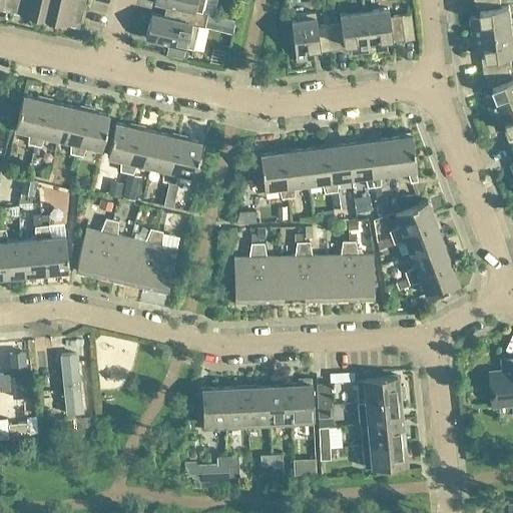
[(0,0),(0,9),(10,12),(12,0),(0,0)]
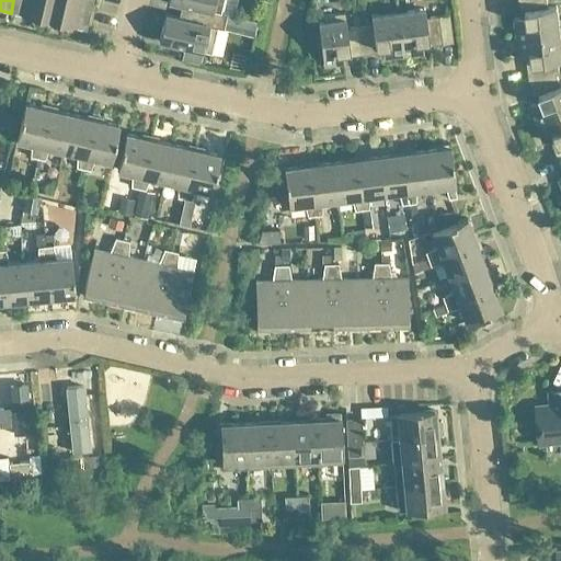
[(48,22),(53,0),(13,0),(11,13),(48,22)]
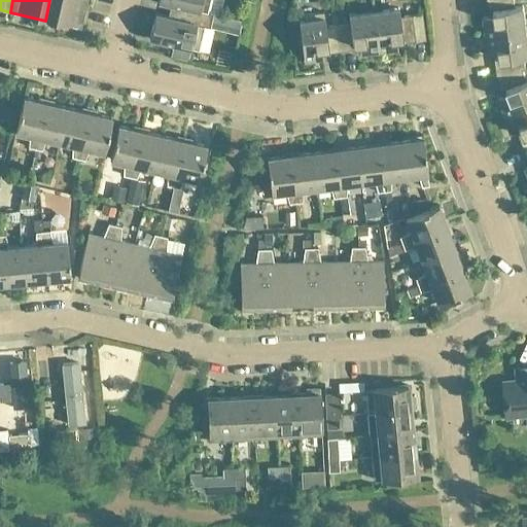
[(80,29),(86,0),(49,0),(45,21),(80,29)]
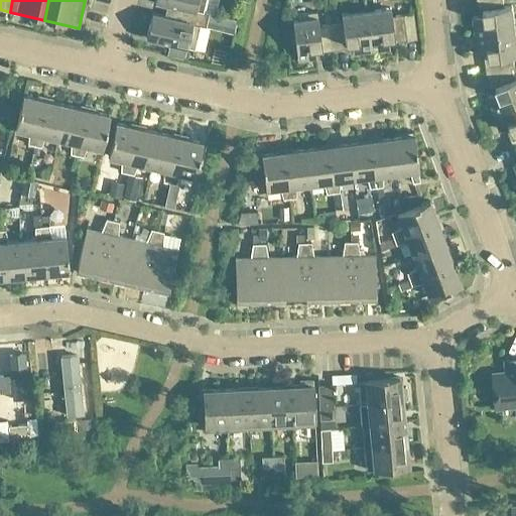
[(154,0),(154,2),(170,6),(204,12),(206,0),(154,0)]
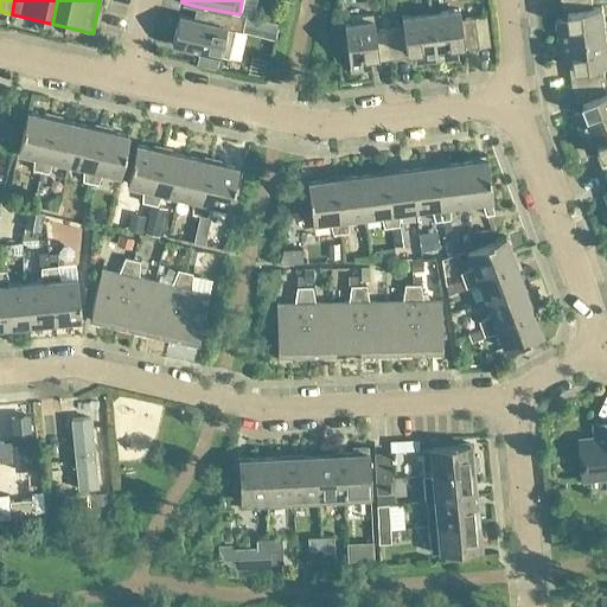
[(606,37),(602,7),(593,8),(590,0),(560,0),(563,20),(556,21),(558,43),(606,37)]
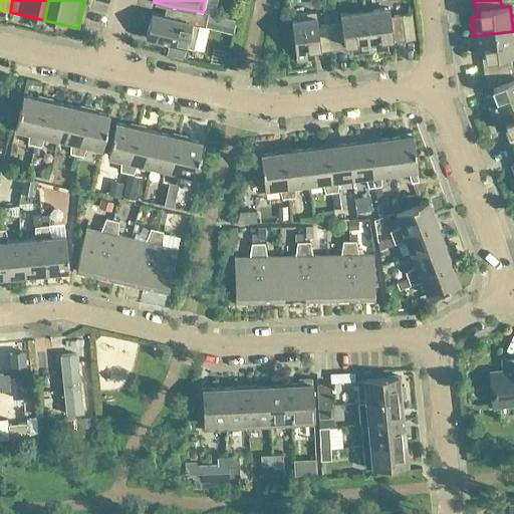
[(194,49),(199,26),(204,27),(208,13),(203,12),(170,6),(168,17),(151,14),(146,38),(194,49)]
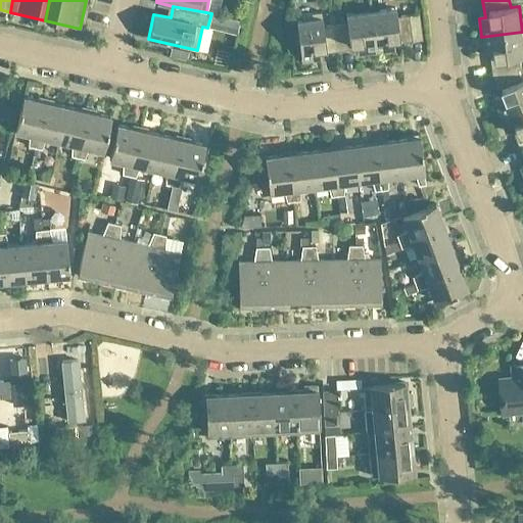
[(395,9),(371,12),(376,52),(394,50),(393,44),(412,42),(409,15),(396,17),(395,9)]
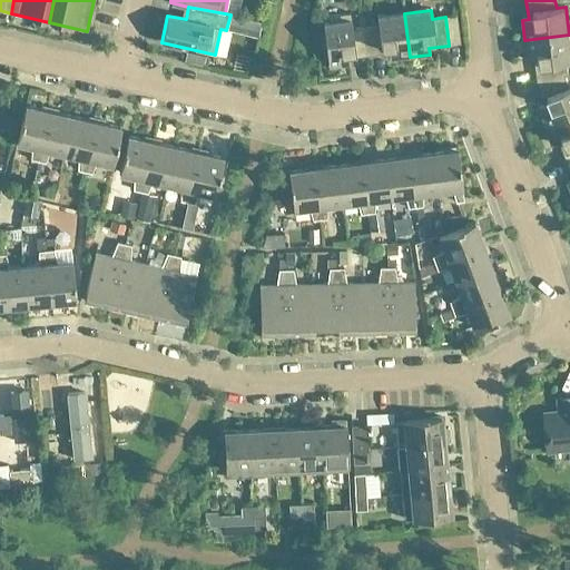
[(369,56),(365,27),(352,29),(351,20),(350,13),(326,17),(327,22),(323,23),(325,46),(323,46),(324,56),(326,56),(328,68),(350,65),(349,59),(369,56)]
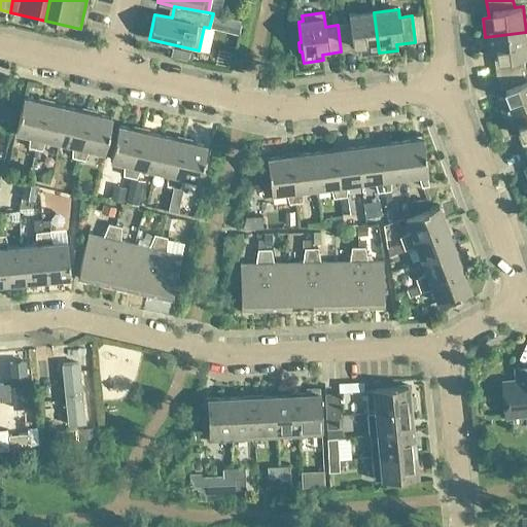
[(349,24),(338,25),(341,51),(359,49),(360,56),(379,53),(374,12),(348,15),(349,24)]
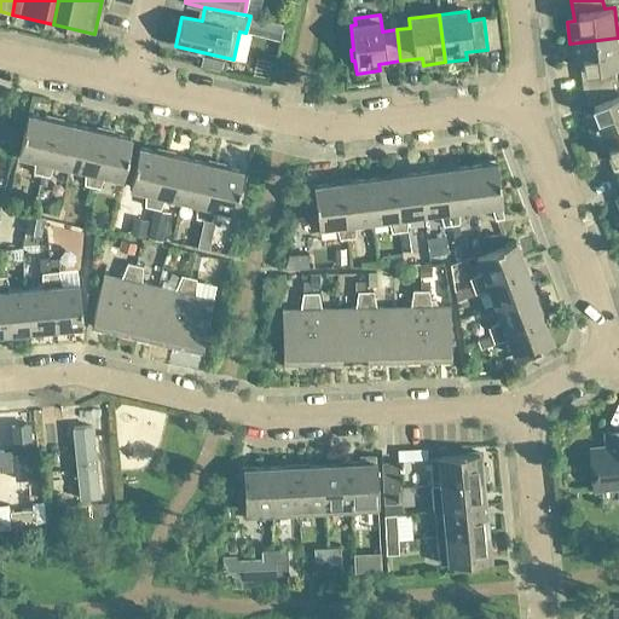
[(618,67),(618,46),(618,38),(570,44),(572,65),(579,64),(583,90),(613,82),(617,82),(615,68),(618,67)]
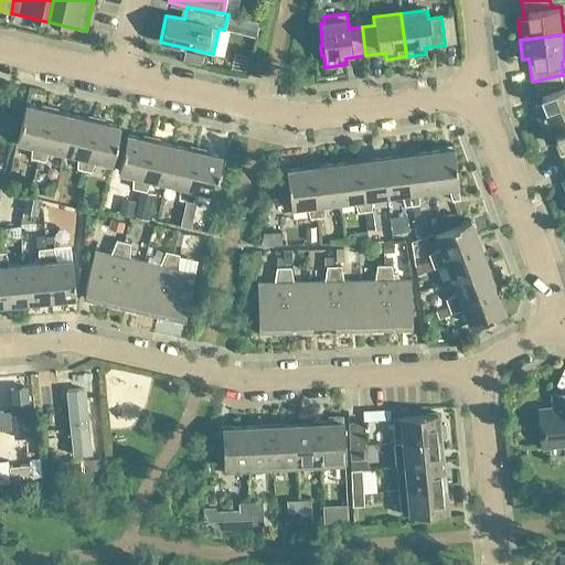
[(564,115),(564,86),(564,87),(560,75),(532,82),(540,104),(534,106),(541,125),(564,115)]
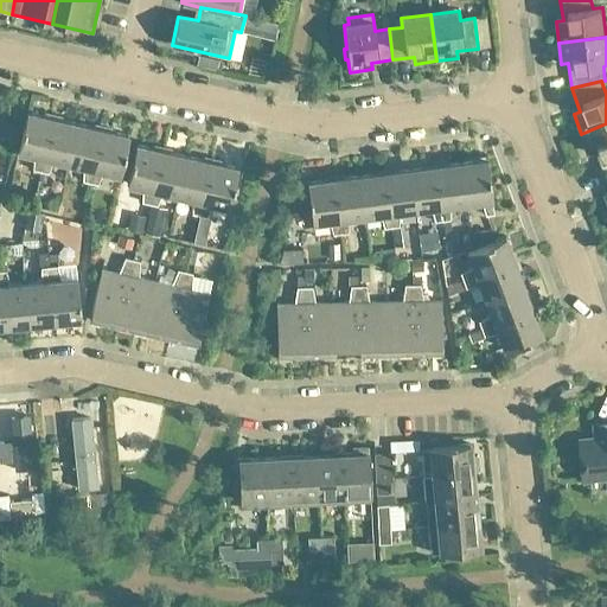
[(40,172),(52,117),(27,112),(18,152),(33,155),(32,171),(40,172)]
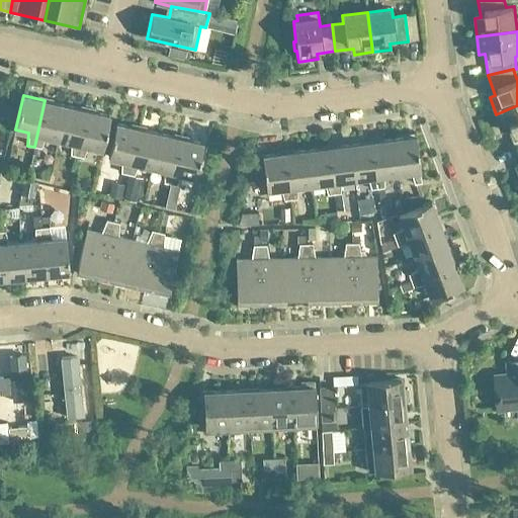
[(59,140),(66,105),(45,100),(34,147),(40,149),(46,137),(59,140)]
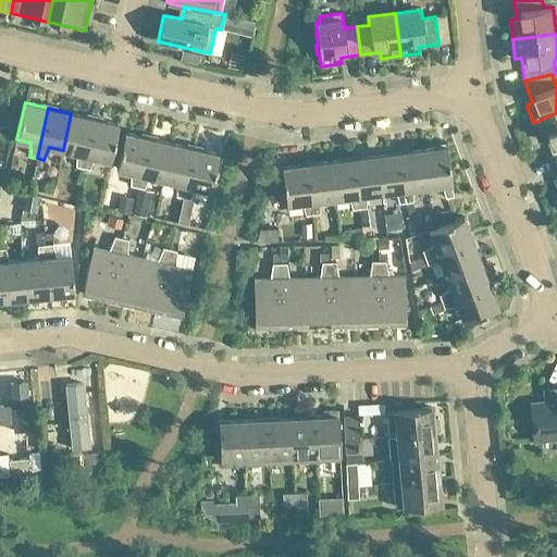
[(348,122),(372,121),(371,111),(347,112),(348,122)]
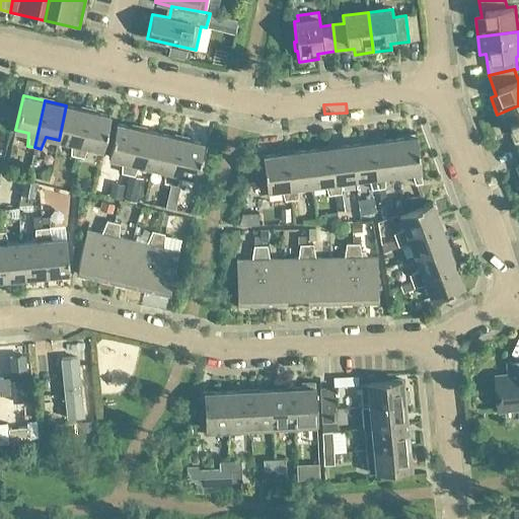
[(77,157),(87,110),(66,105),(59,140),(71,143),(70,155),(77,157)]
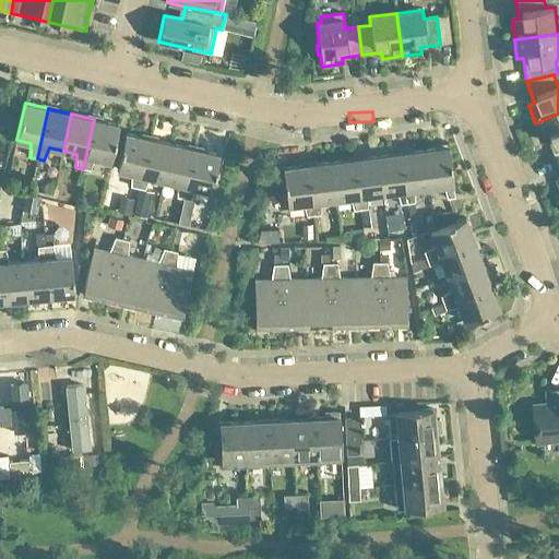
[(558,156),(558,114),(535,123),(543,142),(548,140),(556,158),(558,156)]
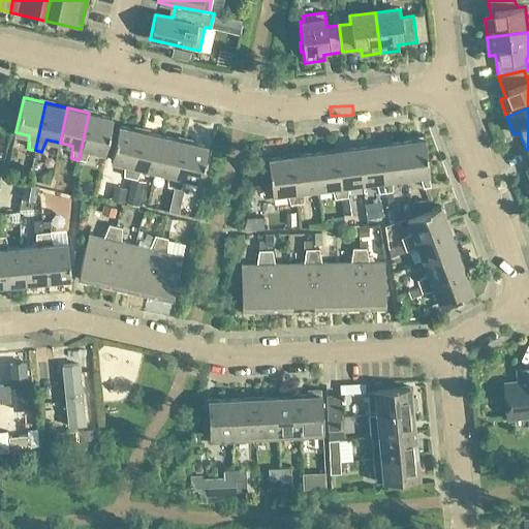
[(103,153),(112,118),(89,113),(79,160),(85,161),(90,150),(103,153)]
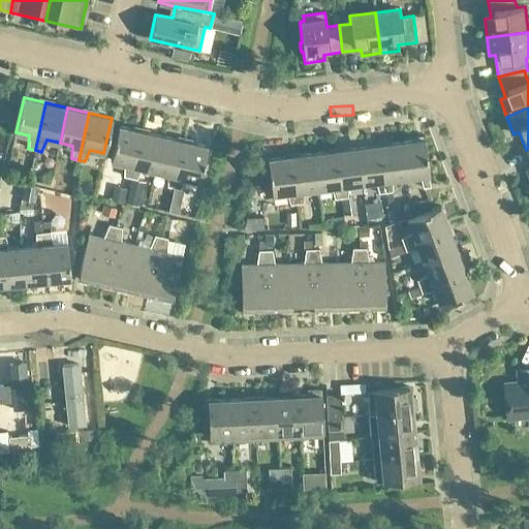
[(130,178),(141,131),(119,126),(111,161),(124,164),(123,177),(130,178)]
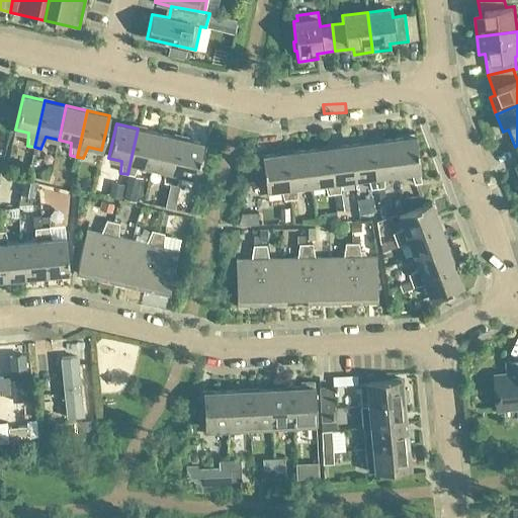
[(152,167),(159,134),(138,128),(127,174),(134,176),(139,165),(152,167)]
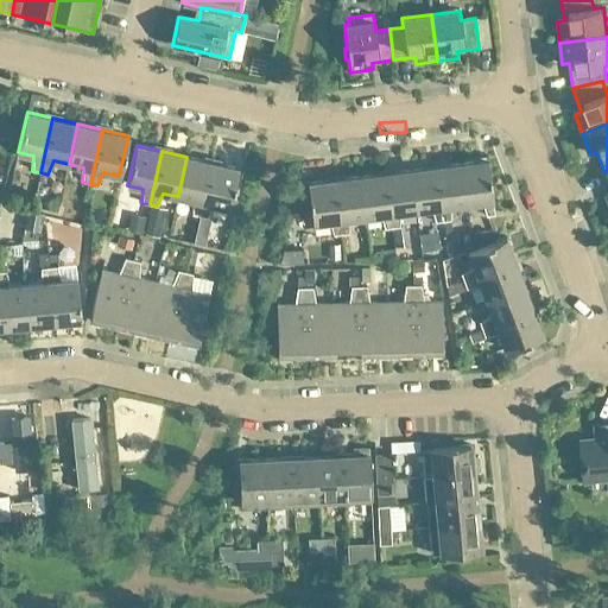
[(200,216),(211,163),(187,157),(178,196),(192,200),(191,215),(200,216)]
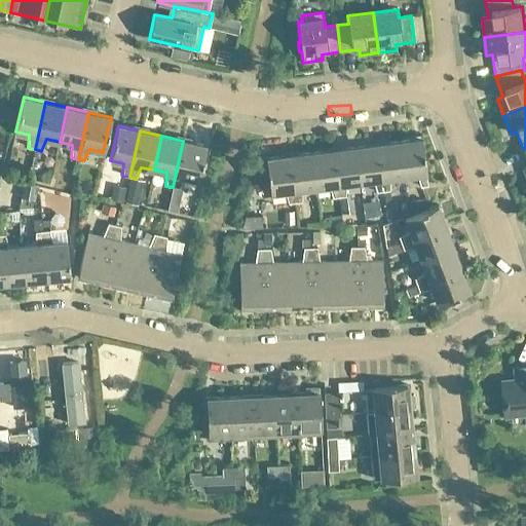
[(427,186),(421,139),(399,141),(404,177),(417,175),(420,187),(427,186)]
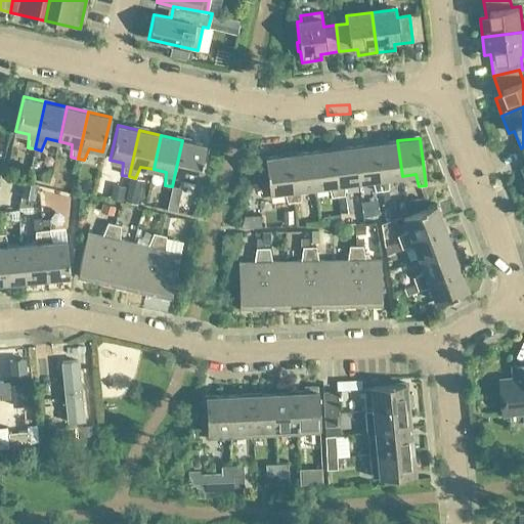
[(197,179),(205,145),(182,140),(172,186),(178,188),(183,176),(197,179)]
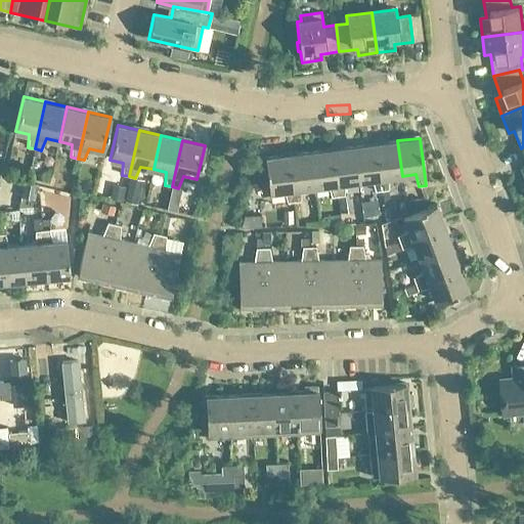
[(402,176),(397,140),(376,143),(382,191),(388,190),(389,177),(402,176)]
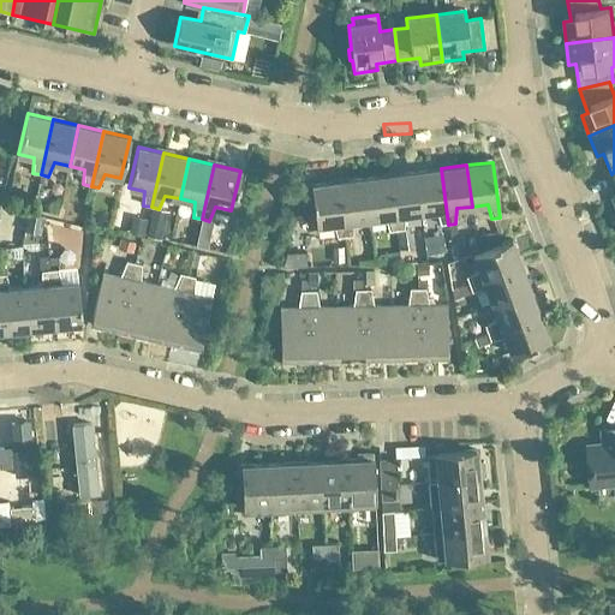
[(448,225),(441,168),(415,172),(421,213),(436,212),(440,225),(448,225)]
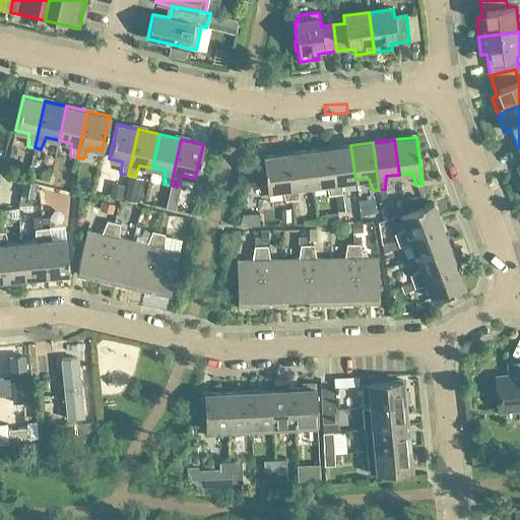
[(355,180),(350,145),(329,148),(335,195),(341,194),(342,182),(355,180)]
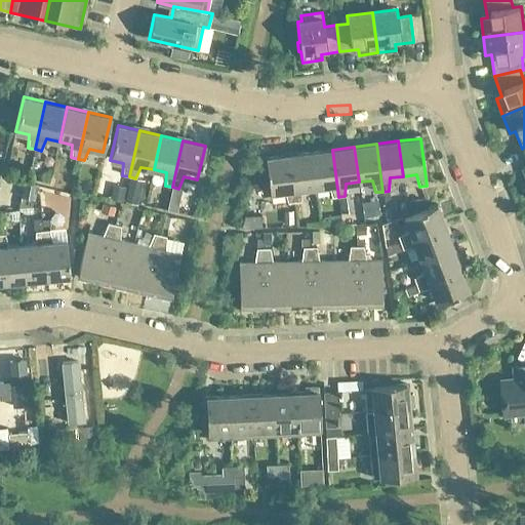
[(338,197),(332,150),(311,152),(315,188),(328,186),(331,198),(338,197)]
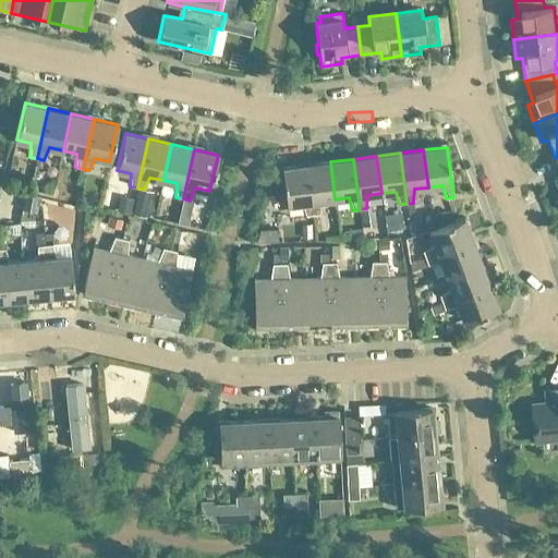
[(335,199),(330,161),(306,165),(313,216),(320,215),(320,201),(335,199)]
